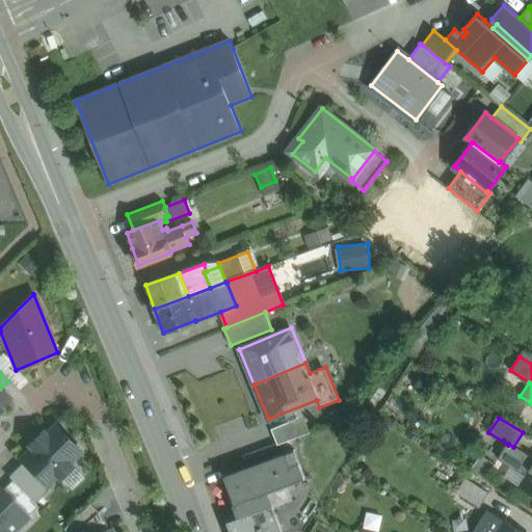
[(45,435),(42,432),(28,446),(31,449),(20,459),(23,462),(47,486),(48,485),(58,475),(61,478),(73,466),(70,462),(82,451),(56,425),(45,435)]
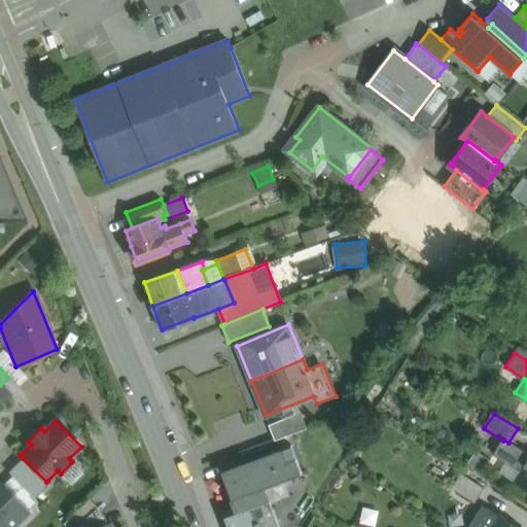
[(526,454),(508,443),(503,440),(503,441),(494,456),(511,466),(517,470),(519,467),(523,470),(526,463),(526,454)]
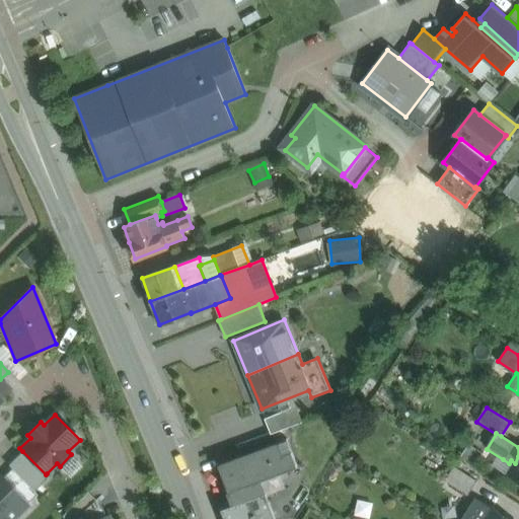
[(279,443),(220,464),(230,493),(260,482),(298,468),(292,451),(284,455),(279,443)]
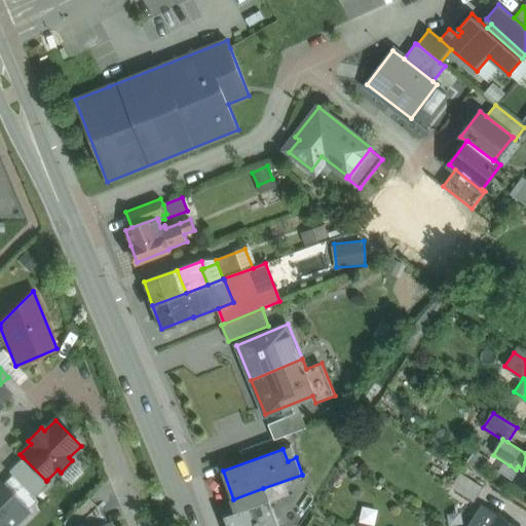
[(46,481),(23,457),(8,472),(12,476),(34,498),(49,483),(47,480),(46,481)]
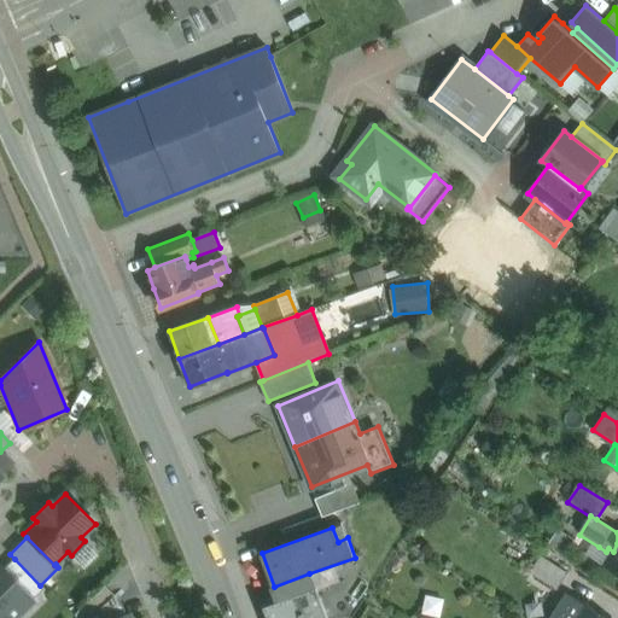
[(617,543),(613,552),(608,548),(606,552),(599,547),(593,558),(617,573),(617,543)]
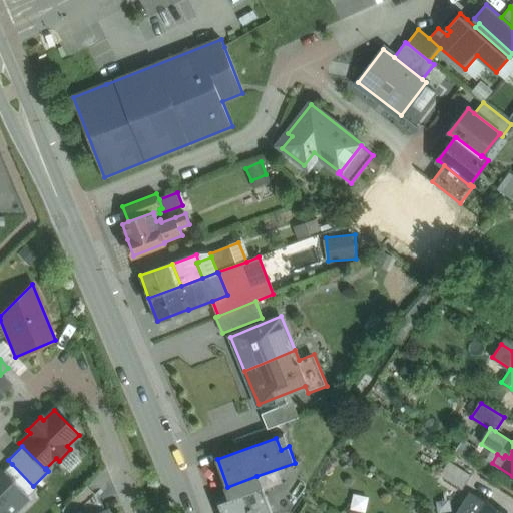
[(471,476),(449,462),(441,475),(462,489),(471,476)]
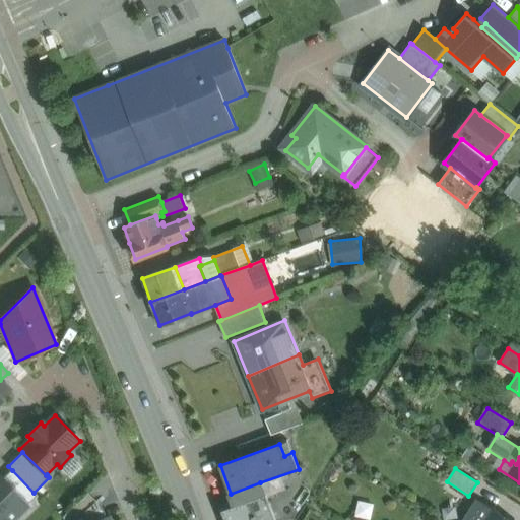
[(34,493),(12,470),(1,479),(26,505),(37,495),(34,493)]
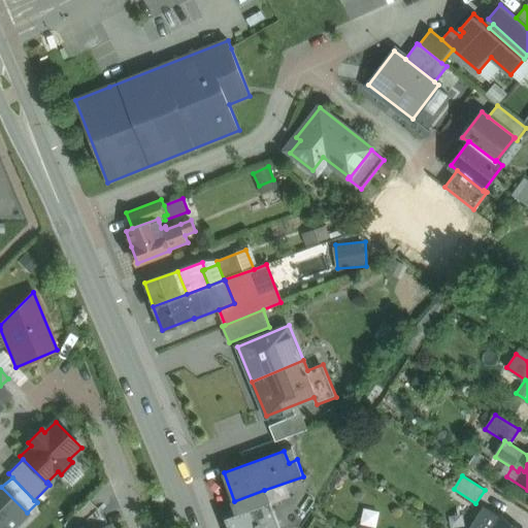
[(1,487),(0,485),(0,526),(1,527),(10,527),(27,513),(1,487)]
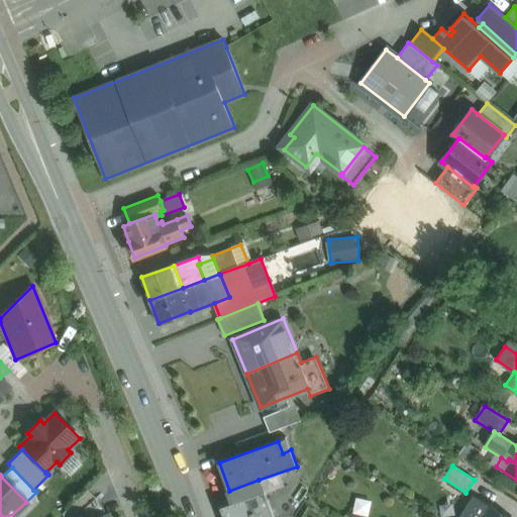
[(229,491),(226,492),(231,504),(236,516),(273,516),(259,480),(229,491)]
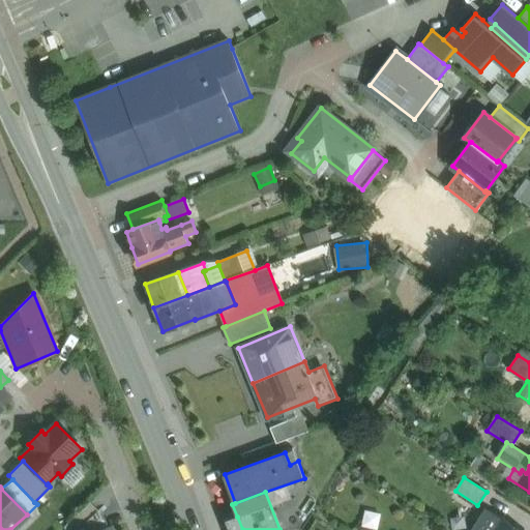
[(98,510),(90,502),(64,526),(65,529),(104,529),(106,529),(98,510)]
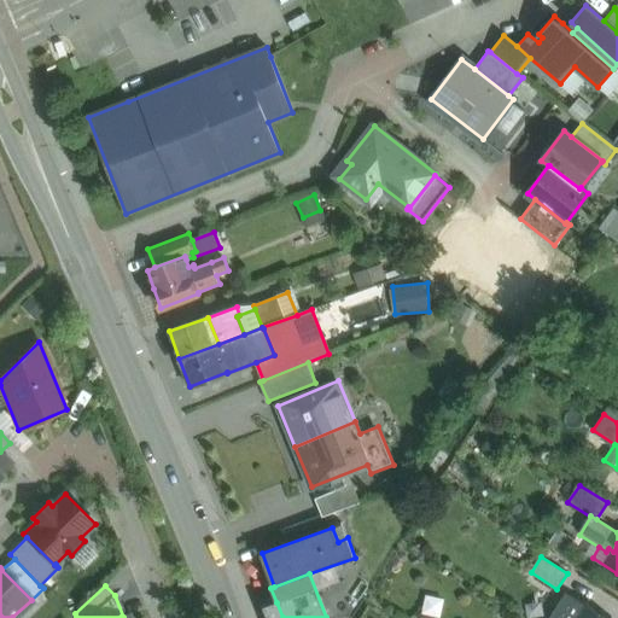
[(606,617),(570,595),(560,610),(572,617),(606,617)]
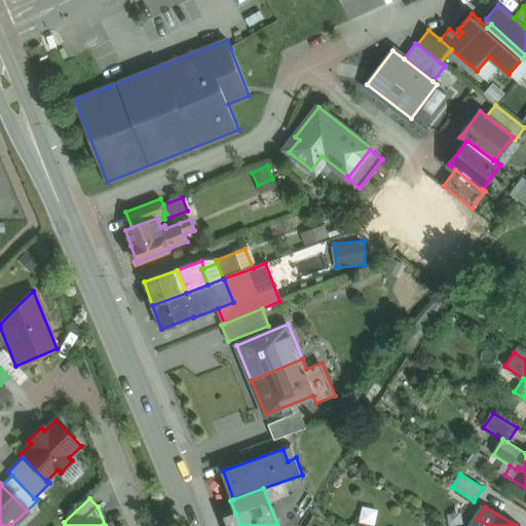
[(225,516),(228,525),(240,525),(235,513),(225,516)]
